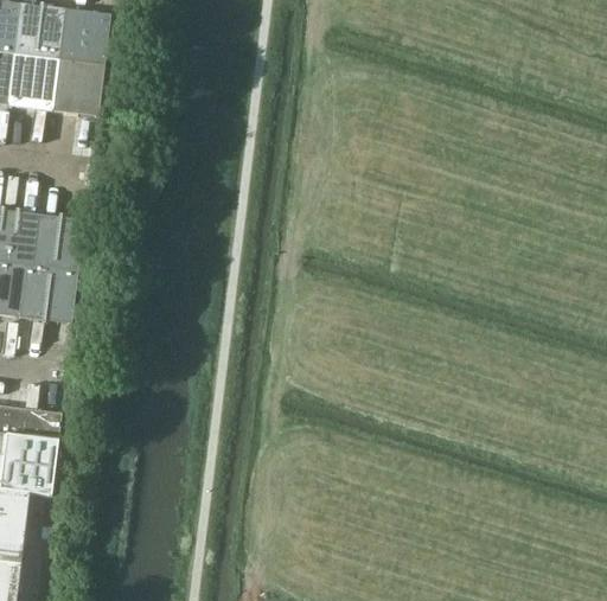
[(0,51),(16,53),(21,1),(11,0),(0,0),(0,51)]
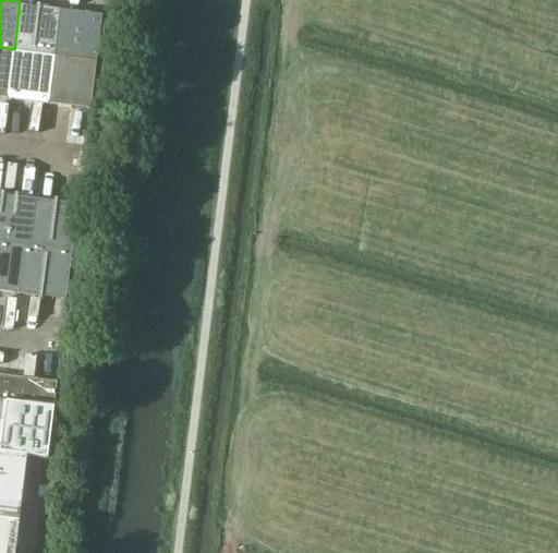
[(14,49),(55,53),(60,7),(20,1),(14,49)]
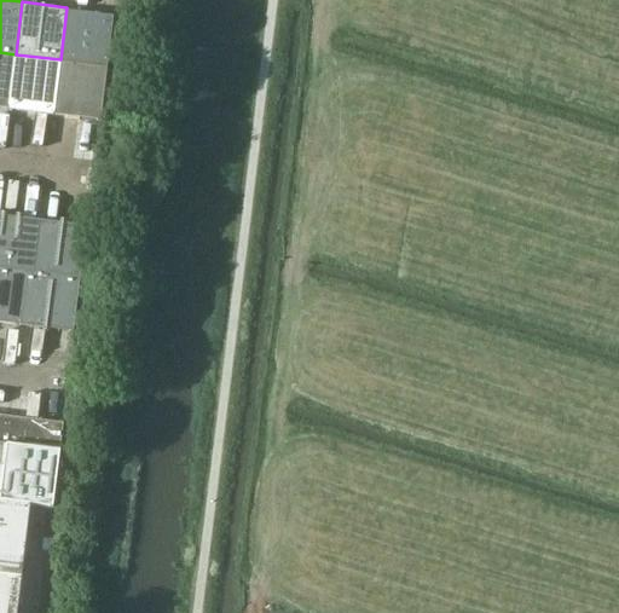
[(67,7),(61,59),(106,65),(113,13),(67,7)]
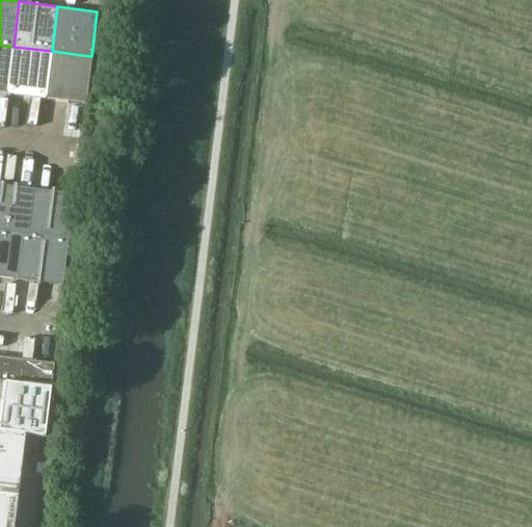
[(0,89),(7,91),(14,47),(0,45),(0,89)]
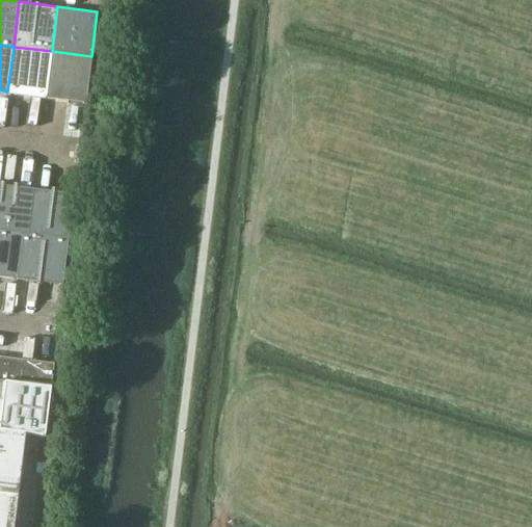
[(7,91),(46,96),(52,51),(14,47),(7,91)]
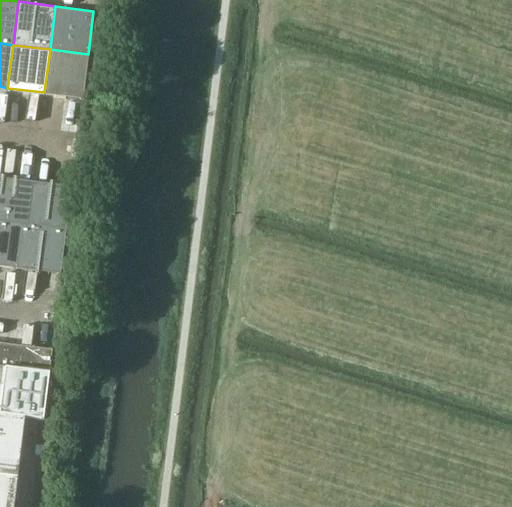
[(50,49),(44,92),(83,97),(88,54),(50,49)]
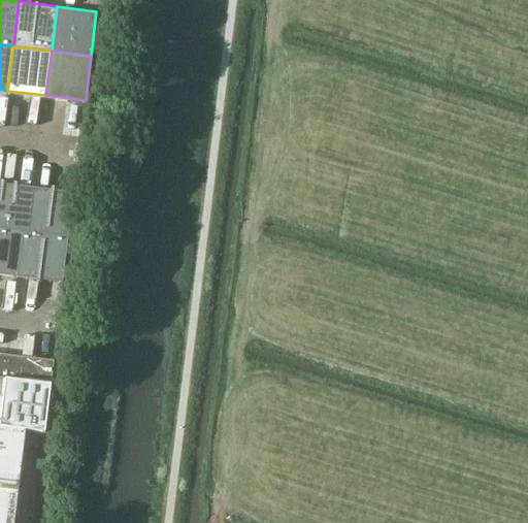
[(0,226),(24,229),(30,230),(35,186),(0,181),(0,226)]
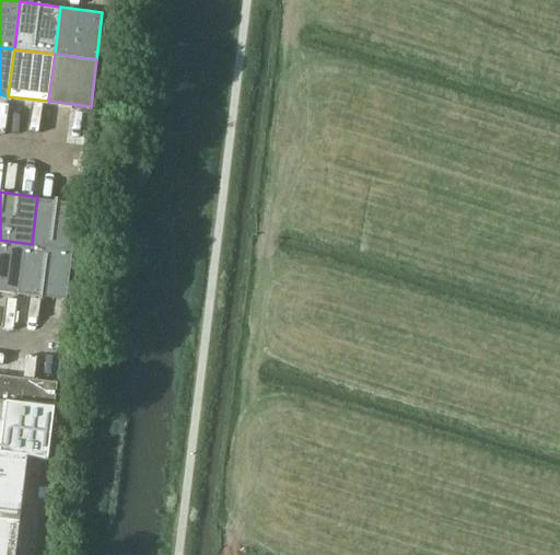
[(37,197),(32,244),(73,250),(79,201),(37,197)]
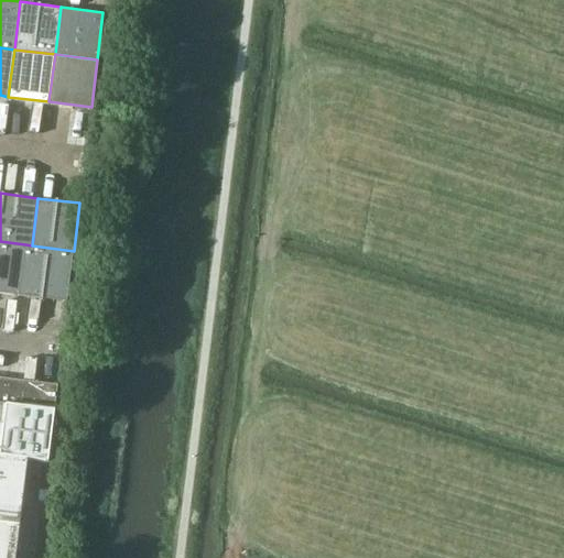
[(0,291),(19,293),(25,244),(0,241),(0,291)]
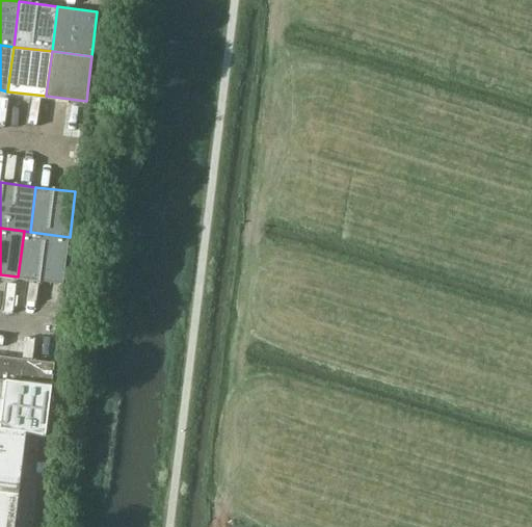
[(30,232),(24,231),(18,277),(64,283),(70,237),(30,232)]
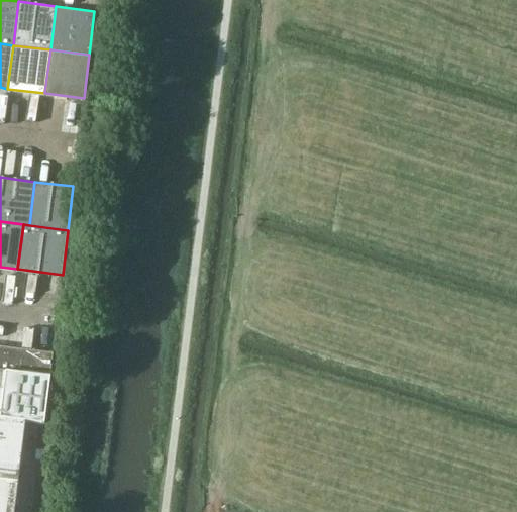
[(22,346),(0,343),(0,368),(17,371),(18,360),(22,361),(23,349),(21,349),(22,346)]
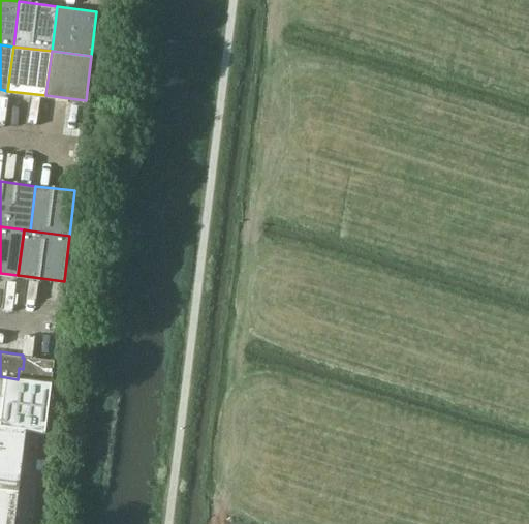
[(23,369),(19,368),(18,379),(51,383),(54,359),(23,355),(22,358),(24,358),(23,369)]
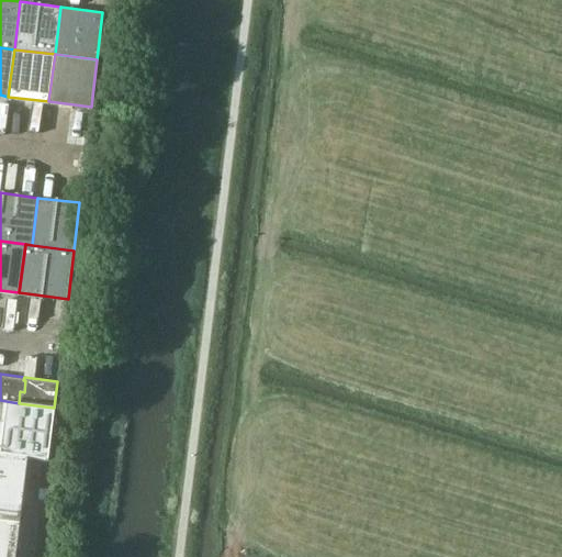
[(0,556),(14,556),(27,456),(47,459),(52,432),(54,408),(19,403),(0,400),(0,556)]
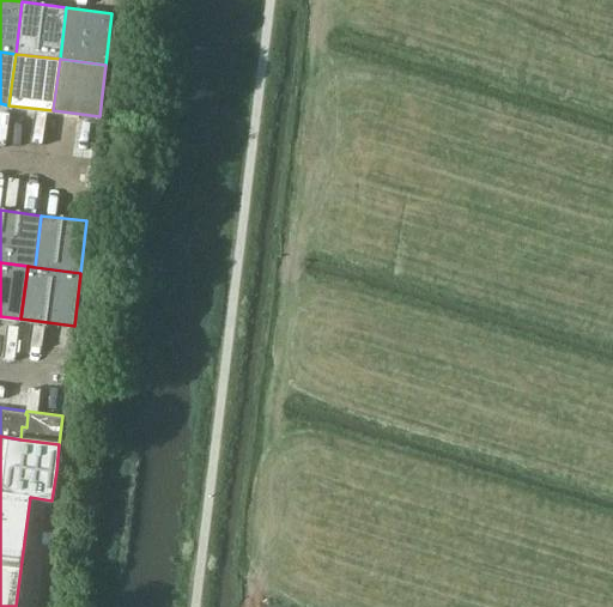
All buildings are outlined.
